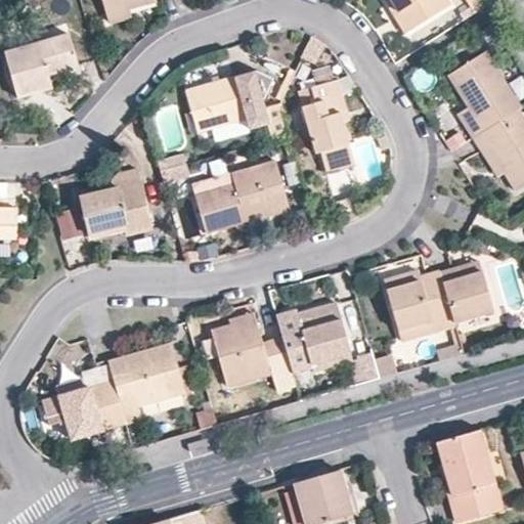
[(102,0),(108,19),(131,13),(129,6),(148,0),(102,0)]
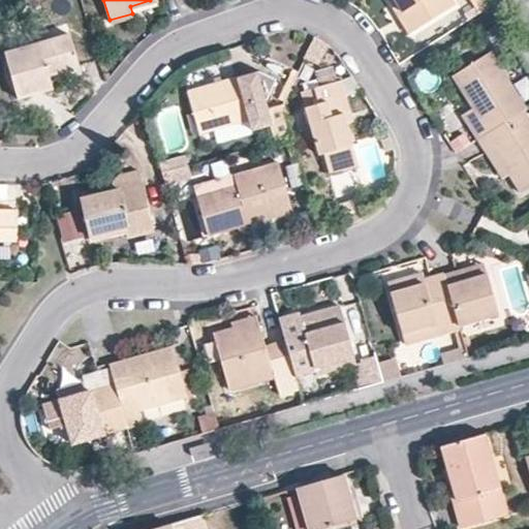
[(392,0),(387,3),(398,19),(402,14),(392,0)]
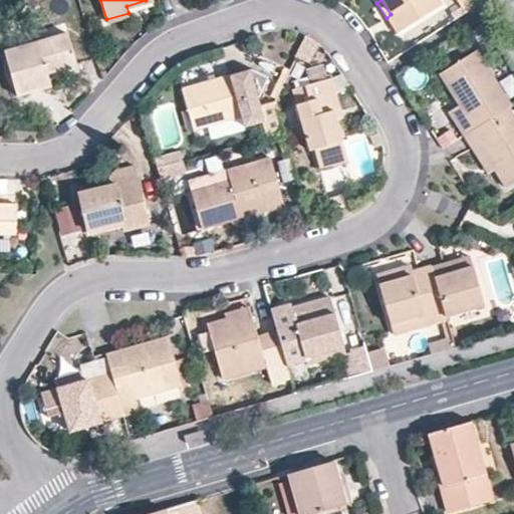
[(380,0),(391,14),(387,18),(398,36),(442,8),(437,0),(380,0)]
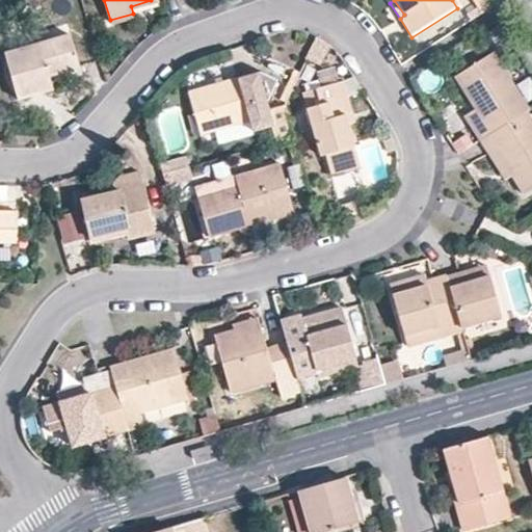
[(489,8),(484,0),(469,0),(479,16),(489,8)]
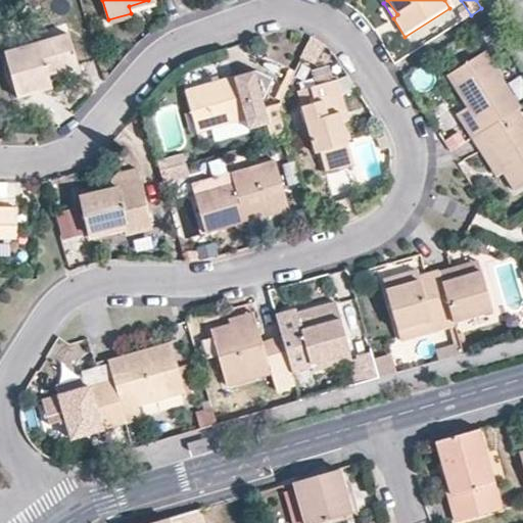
[(68,33),(4,50),(16,95),(50,86),(48,74),(77,65),(68,33)]
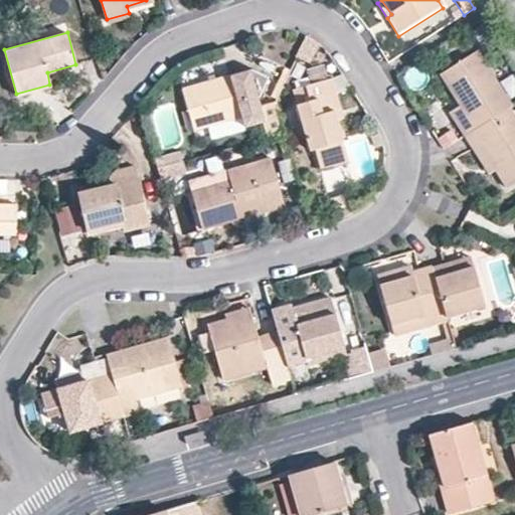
[(311,37),(305,36),(296,56),(311,63),(320,46),(317,42),(311,37)]
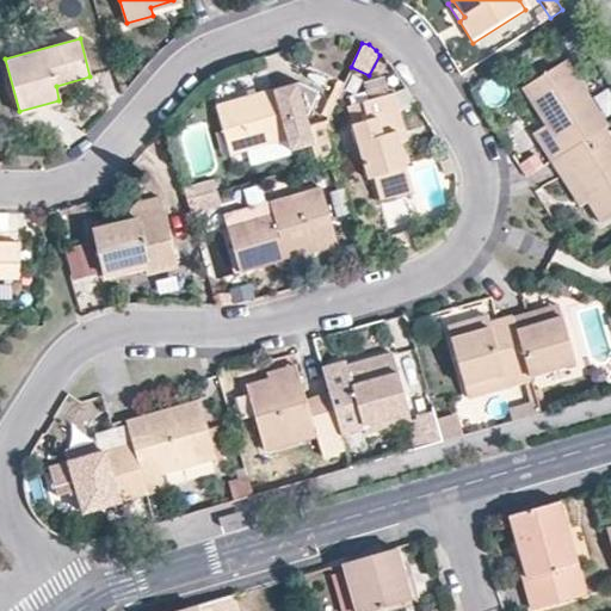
[(523,88),(544,127),(545,127),(553,139),(543,144),(554,161),(604,129),(566,63),(523,88)]
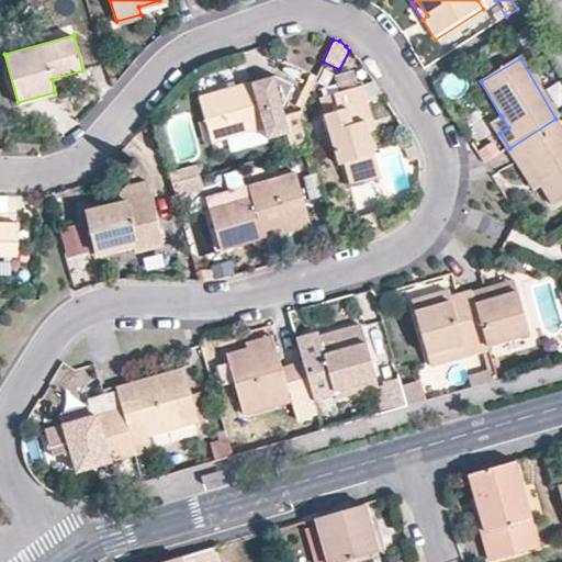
[(267,139),(287,134),(288,133),(283,116),(281,109),(292,85),(274,77),(250,83),(250,82),(197,98),(211,143),(263,128),(267,139)]
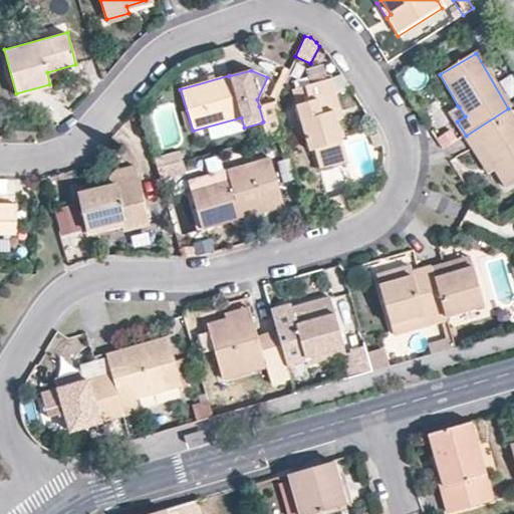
[(330,79),(293,89),(310,151),(316,149),(342,143),(330,96),(334,95),(330,79)]
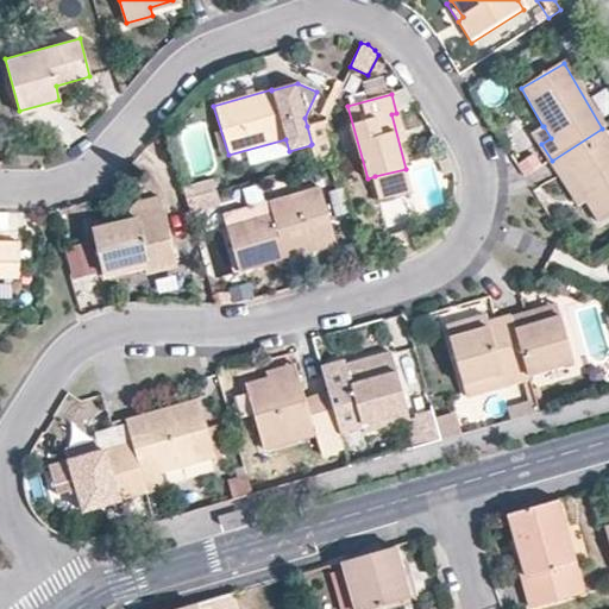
[(312,144),(311,145),(315,162),(337,157),(326,120),(307,126),(312,144)]
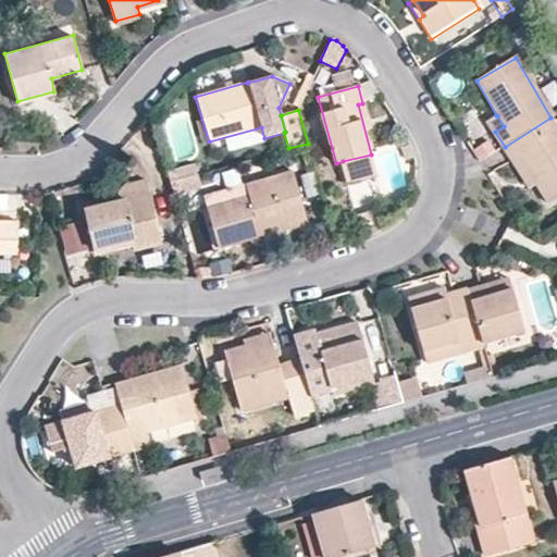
[(487,121),(495,132),(504,126),(497,115),(496,115),(487,121)]
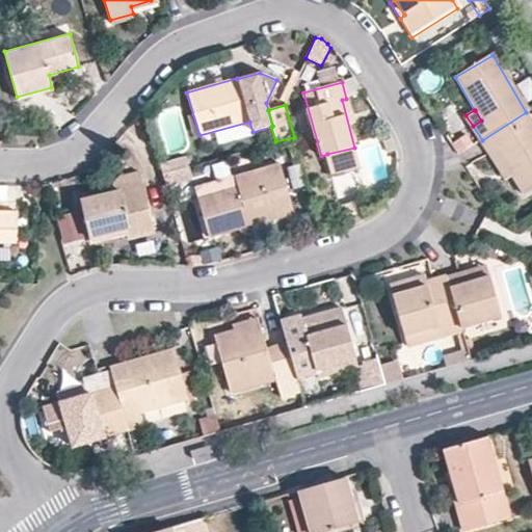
[(526,112),(482,140),(490,155),(497,151),(511,176),(523,194),(531,188),(531,123),(528,115),(526,112)]
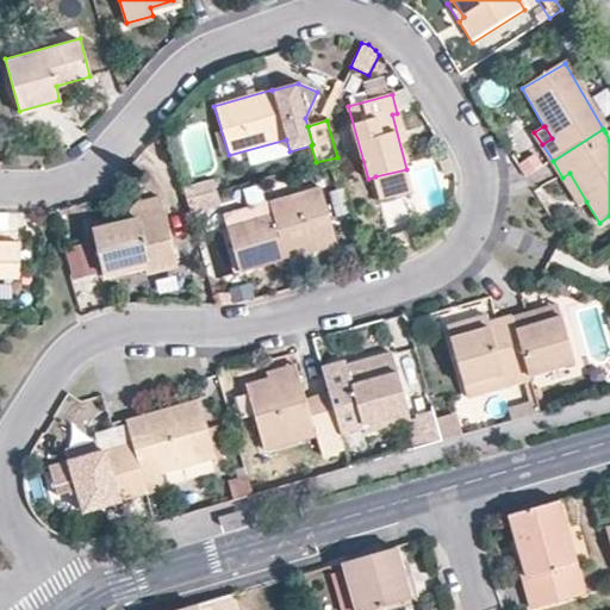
[(406,169),(375,176),(381,200),(412,192),(406,169)]
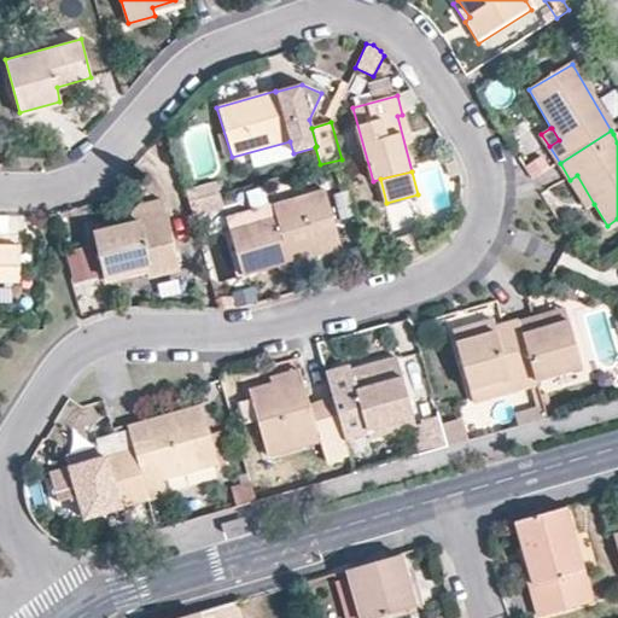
[(577,175),(570,180),(587,209),(594,204),(577,175)]
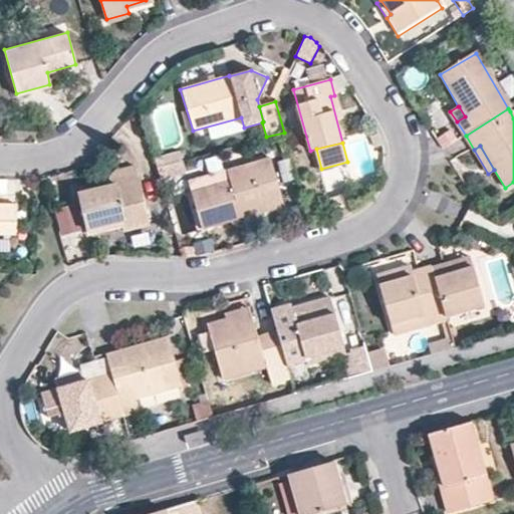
[(179,152),(155,159),(158,169),(182,162),(179,152)]
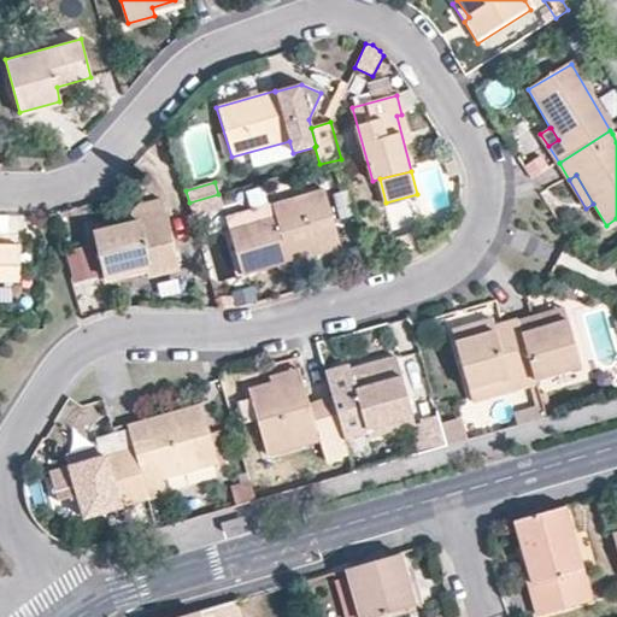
[(242,274),(288,260),(285,251),(311,244),(313,253),(339,245),(323,189),(271,204),(275,217),(229,230),(242,274)]
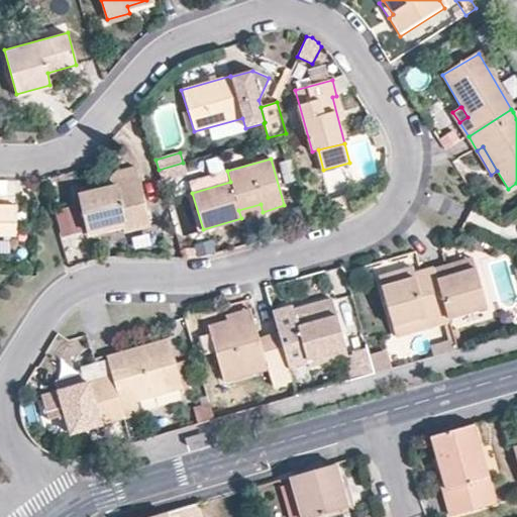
[(183,163),(159,170),(162,182),(186,175),(183,163)]
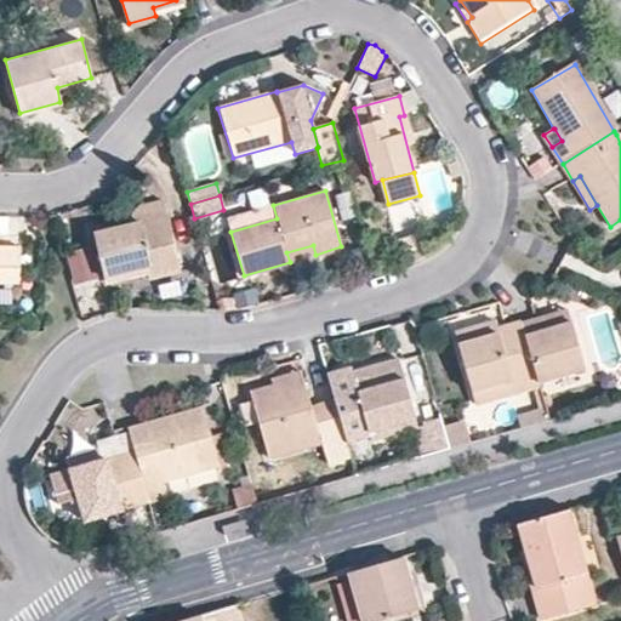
[(127,226),(93,235),(103,280),(146,271),(148,278),(178,269),(161,200),(137,205),(125,216),(127,226)]
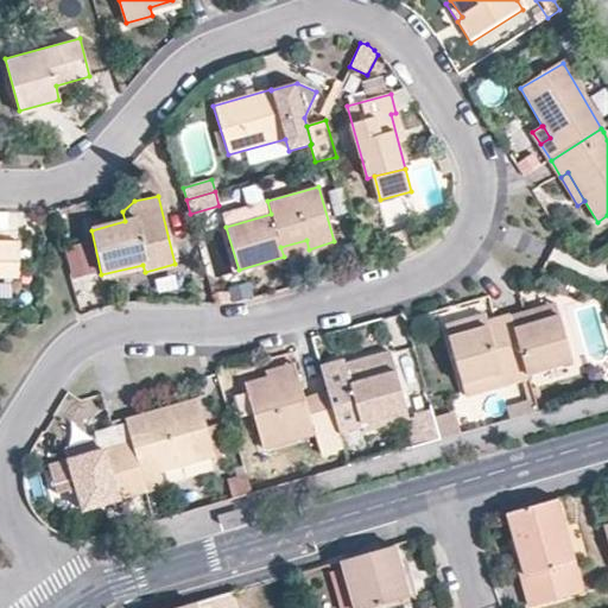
[(222,215),(226,227),(271,214),(267,201),(222,215)]
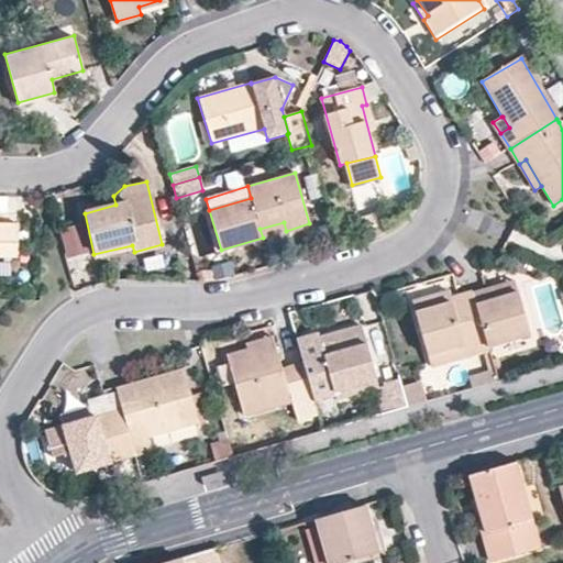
[(62,228),(67,247),(87,242),(81,222),(62,228)]
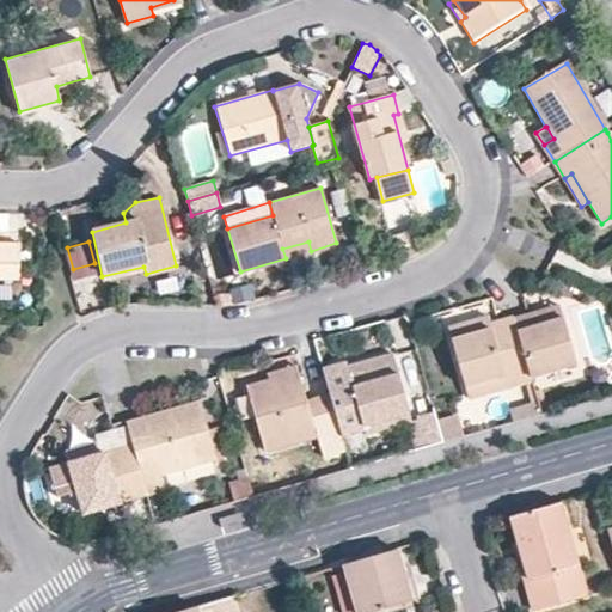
[(282,249),(286,258),(311,251),(308,242),(282,249)]
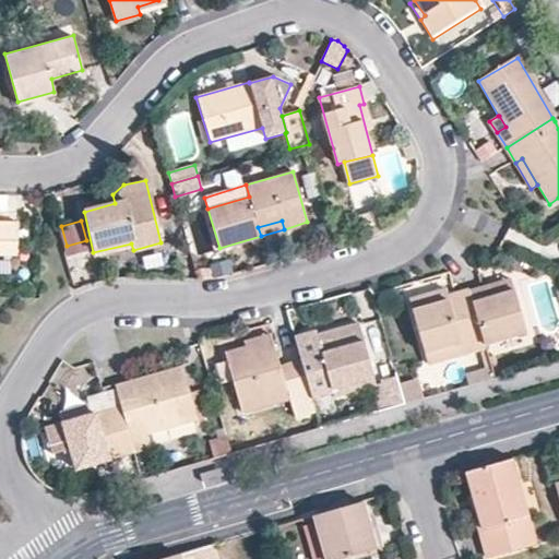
[(0,252),(18,253),(18,224),(0,223),(0,252)]
